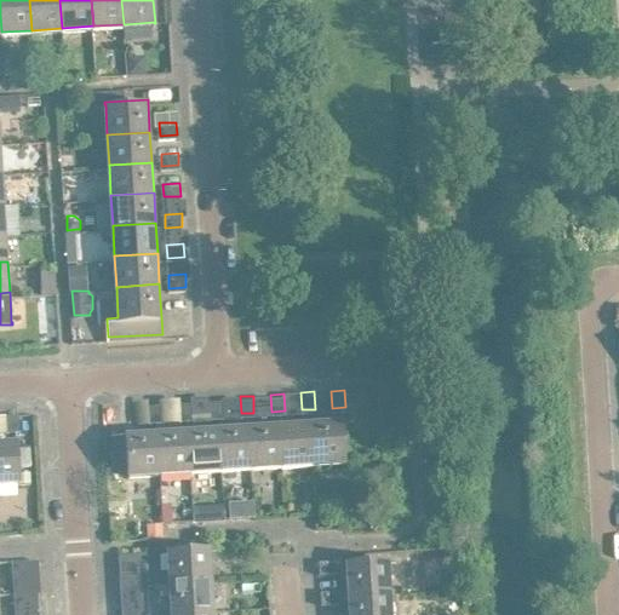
[(210,398),(211,415),(223,414),(222,397),(210,398)]
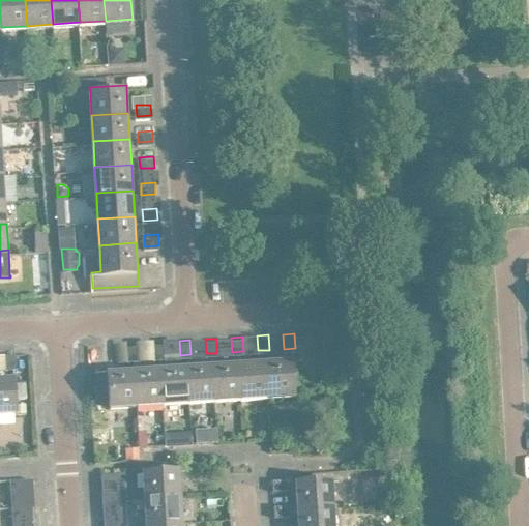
[(153,342),(154,357),(165,356),(164,342),(153,342)]
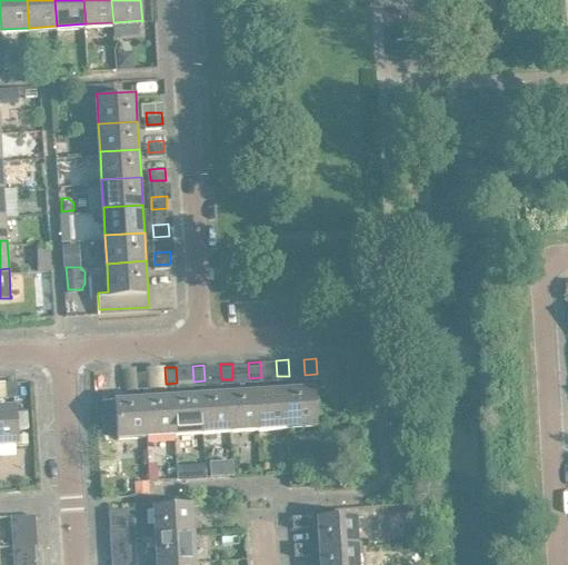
[(137,369),(137,385),(149,385),(148,368),(137,369)]
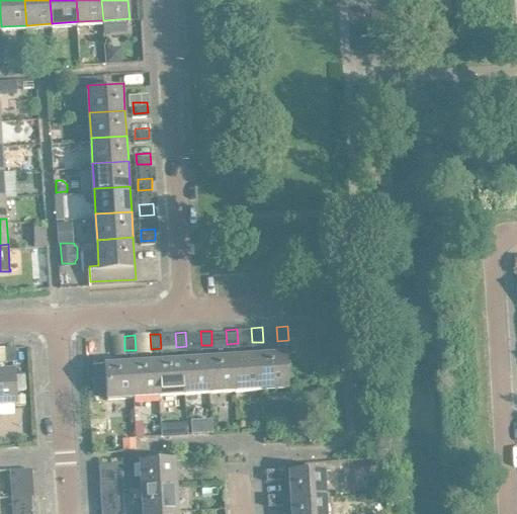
[(5,344),(6,358),(16,357),(15,343),(5,344)]
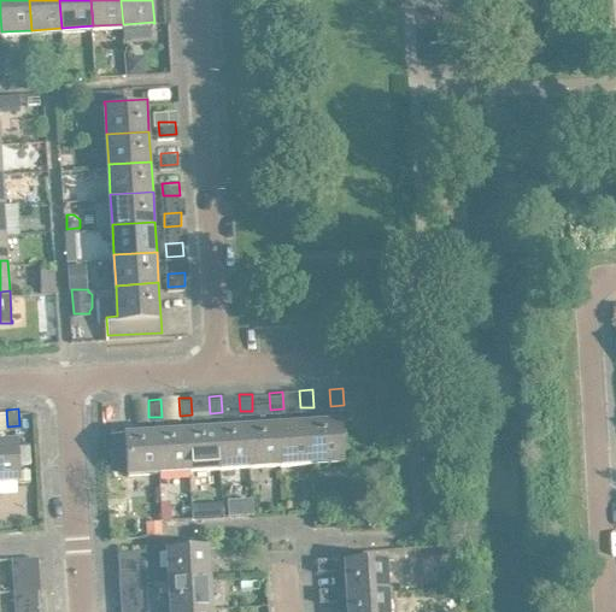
[(339,415),(309,417),(311,459),(341,458),(344,458),(340,415),(339,415)]
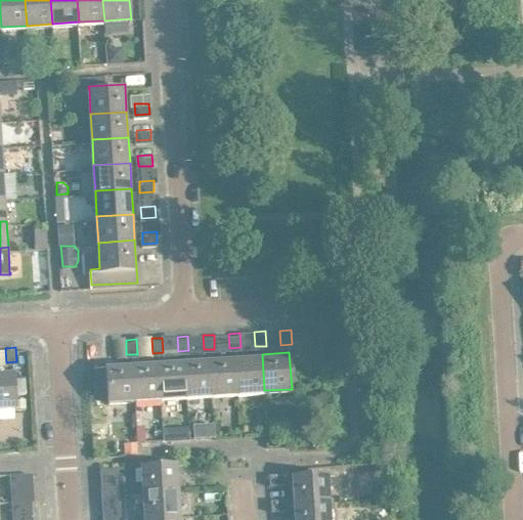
[(262,354),(236,355),(238,392),(264,390),(262,354)]
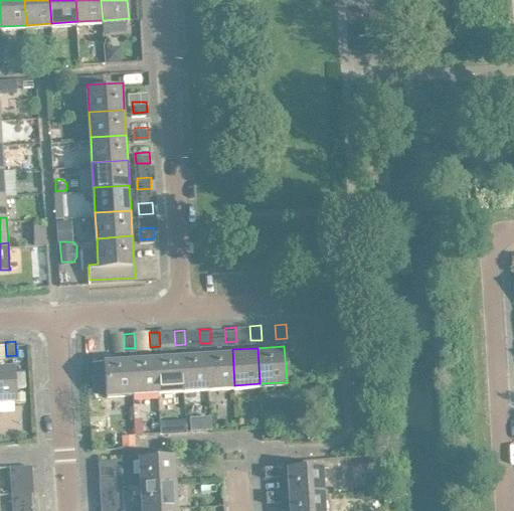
[(232,349),(207,351),(209,386),(234,385),(232,349)]
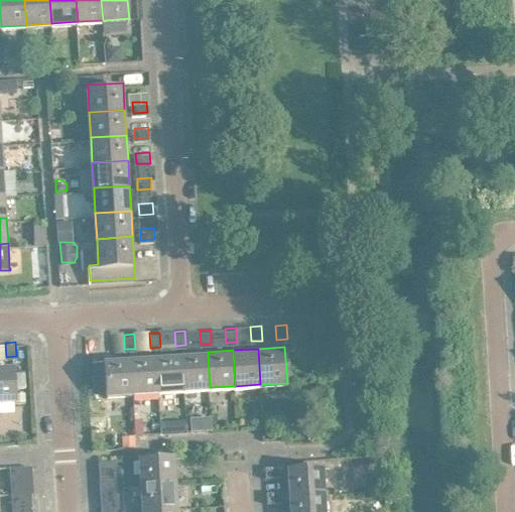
[(208,352),(182,354),(184,389),(210,387),(208,352)]
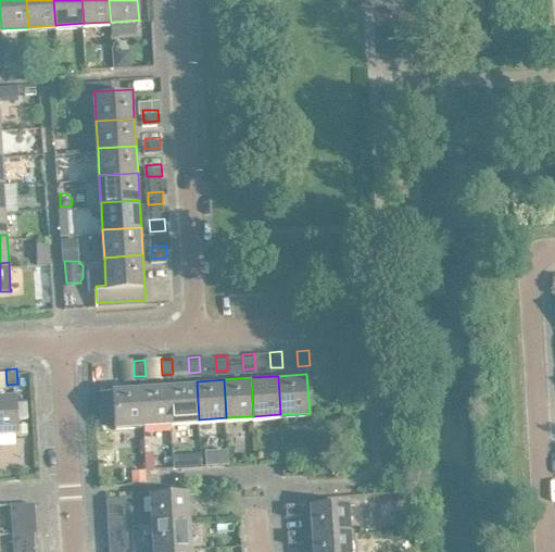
[(197,381),(169,383),(172,421),(199,419),(197,381)]
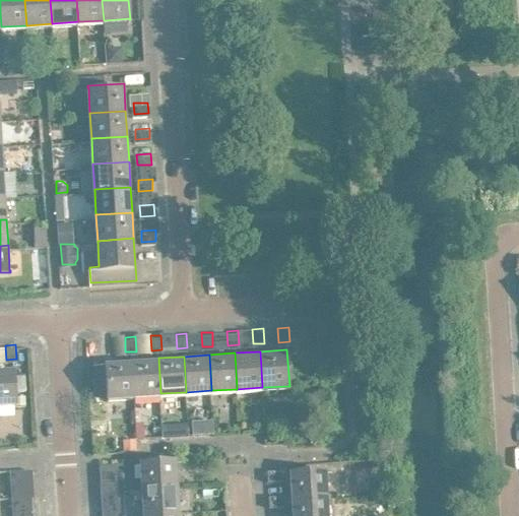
[(158,358),(132,360),(135,395),(160,393),(158,358)]
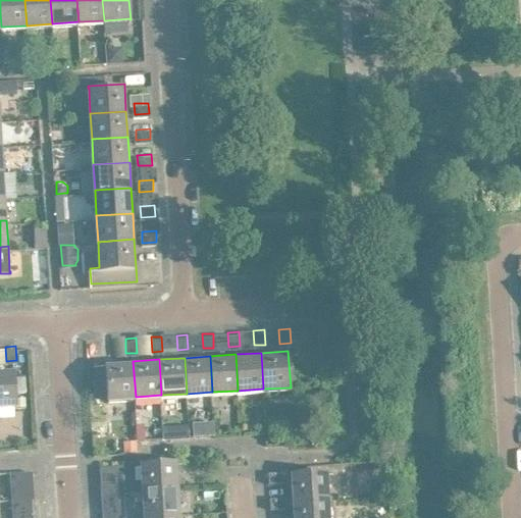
[(136,397),(133,361),(108,362),(106,362),(106,363),(94,363),(96,397),(108,396),(108,399),(110,399),(136,397)]
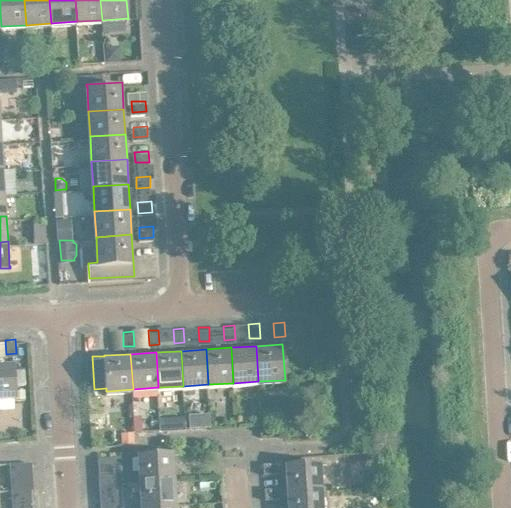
[(12,361),(0,361),(0,397),(15,396),(15,397),(16,397),(14,361),(12,361)]
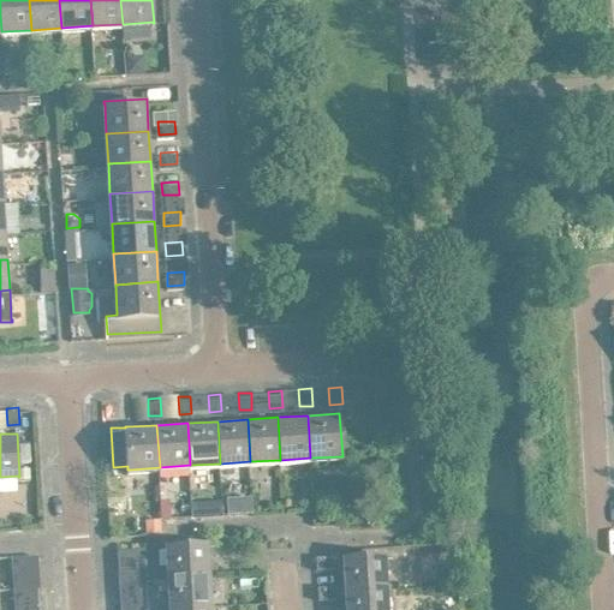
[(31,465),(19,465),(19,477),(31,477),(31,465)]
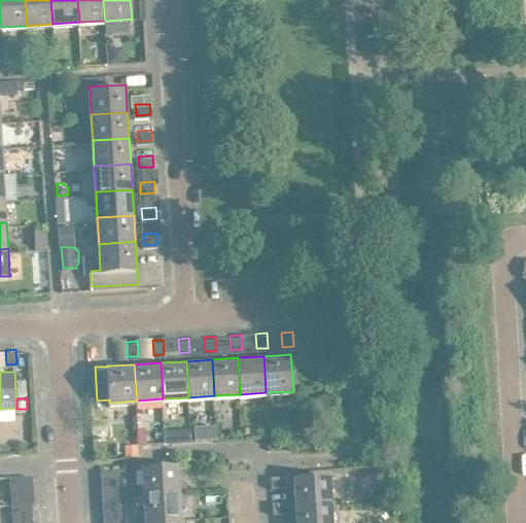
[(201,424),(195,424),(196,438),(205,438),(205,428),(201,424)]
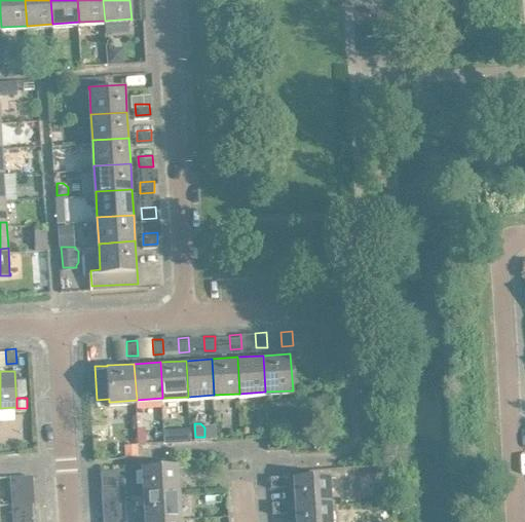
[(190,424),(163,426),(164,439),(191,438),(190,424)]
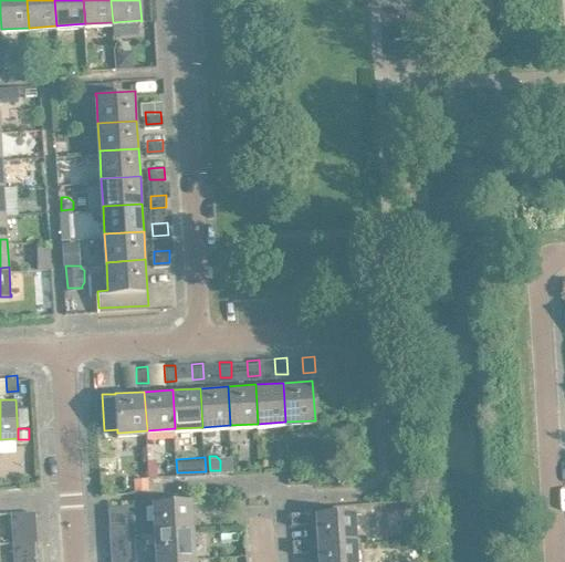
[(149,475),(134,476),(135,489),(150,488),(149,475)]
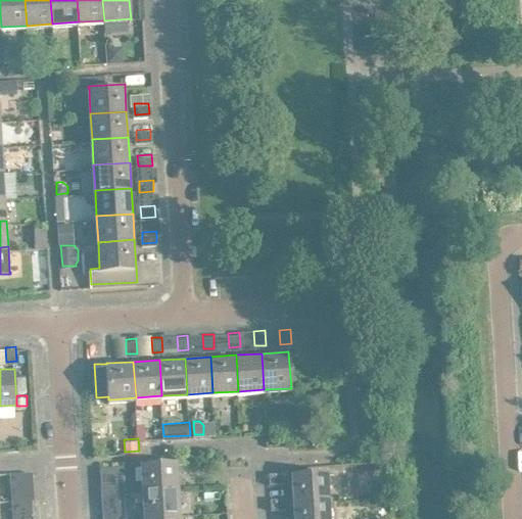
[(141,464),(143,489),(179,486),(177,461),(178,461),(178,460),(141,462),(141,464)]
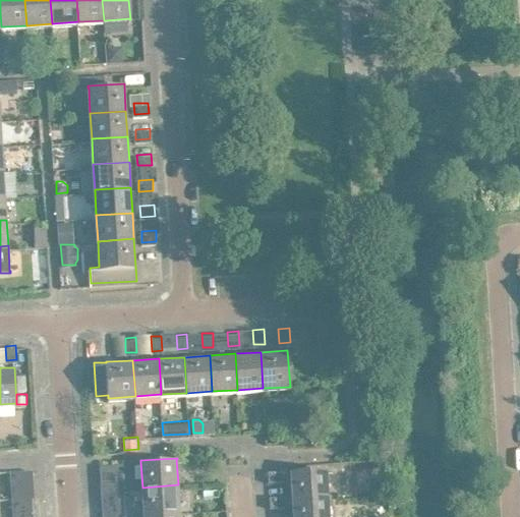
[(33,475),(33,467),(10,468),(10,477),(33,475)]
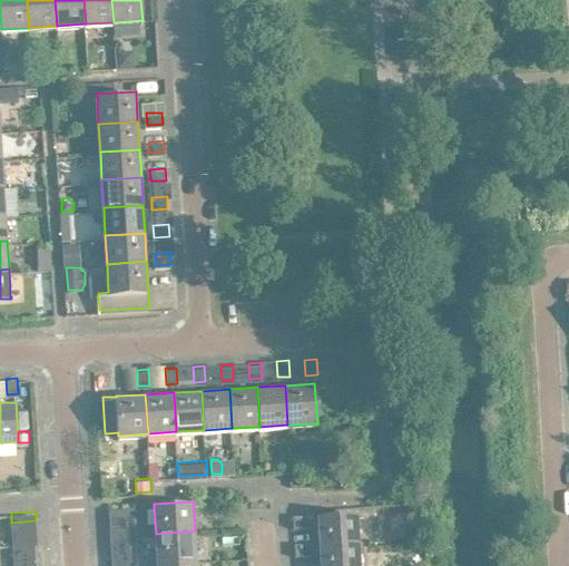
[(294,525),(310,524),(310,513),(294,514),(294,525)]
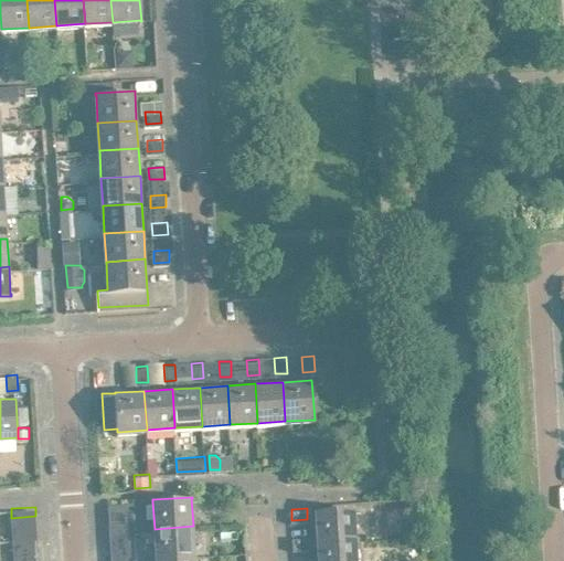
[(316,511),(317,539),(357,537),(354,509),(355,509),(355,508),(315,510),(315,512),(316,511)]
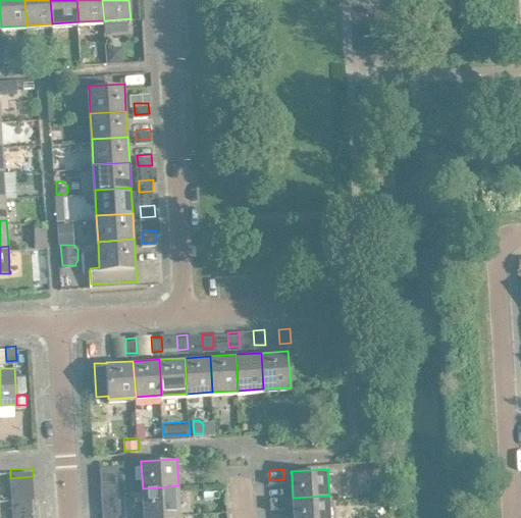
[(101,482),(102,491),(124,489),(123,481),(101,482)]
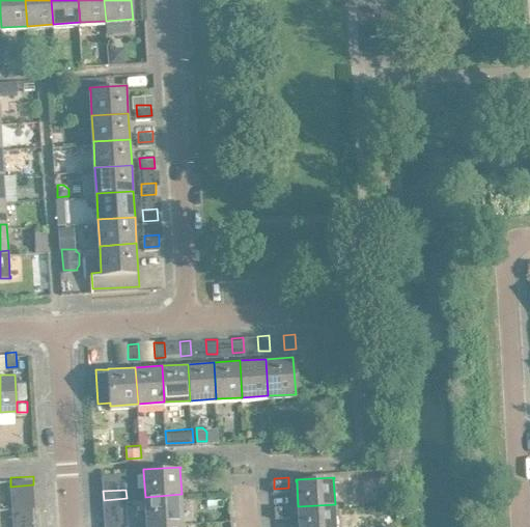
[(145,497),(146,523),(184,520),(182,494),(145,497)]
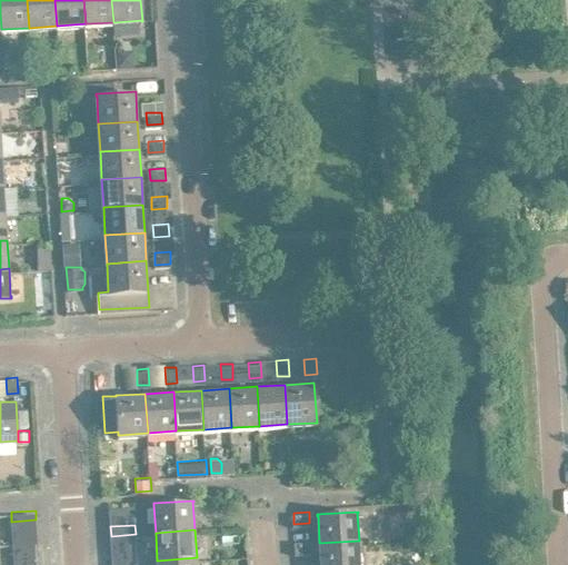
[(12,539),(13,549),(38,548),(37,538),(12,539)]
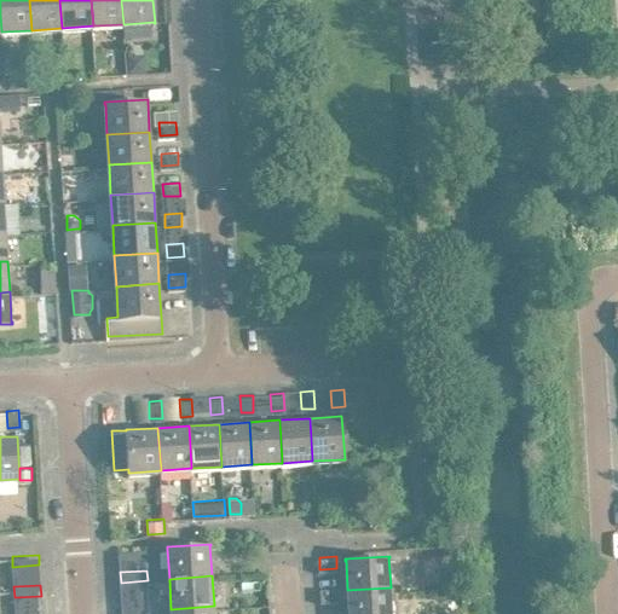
[(321,588),(322,600),(339,598),(338,586),(321,588)]
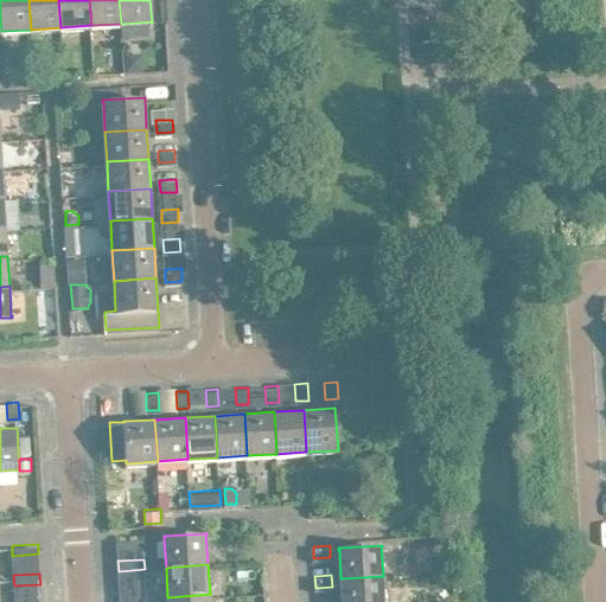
[(340,578),(342,601),(384,601),(383,576),(340,578)]
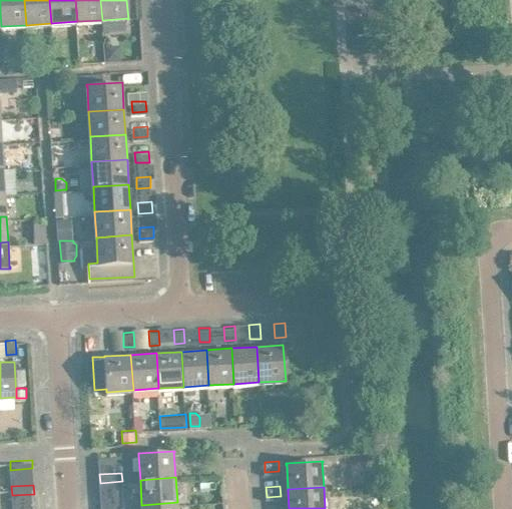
[(101,499),(102,508),(123,507),(123,498),(101,499)]
